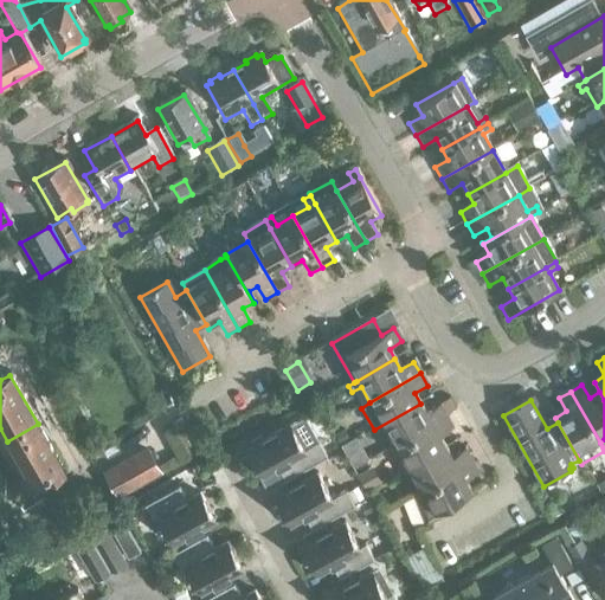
[(439,406),(426,413),(420,404),(374,430),(378,437),(386,431),(396,447),(445,418),(439,406)]
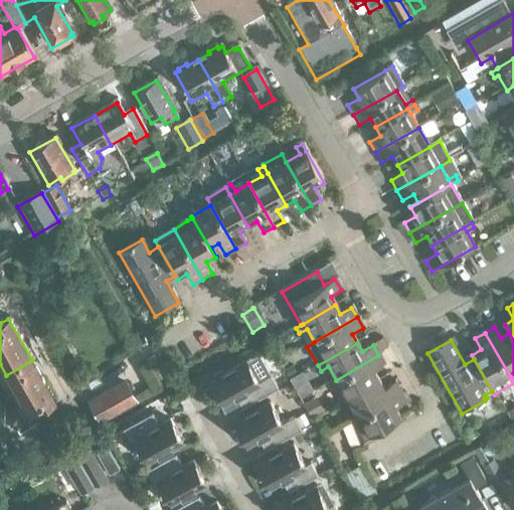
[(279,363),(289,357),(283,346),(272,352),(279,363)]
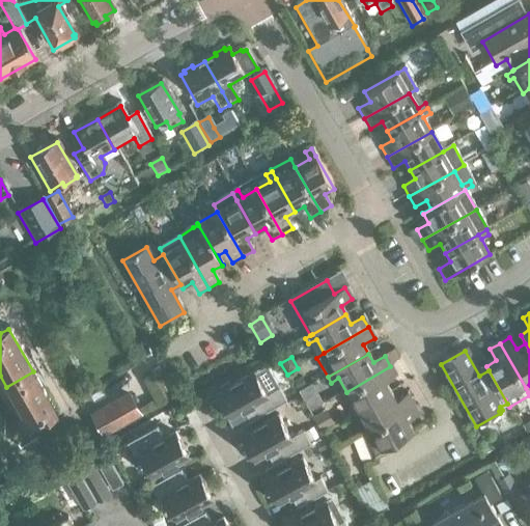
[(351,416),(390,392),(386,384),(397,378),(390,366),(346,392),(354,406),(346,410),(351,416)]
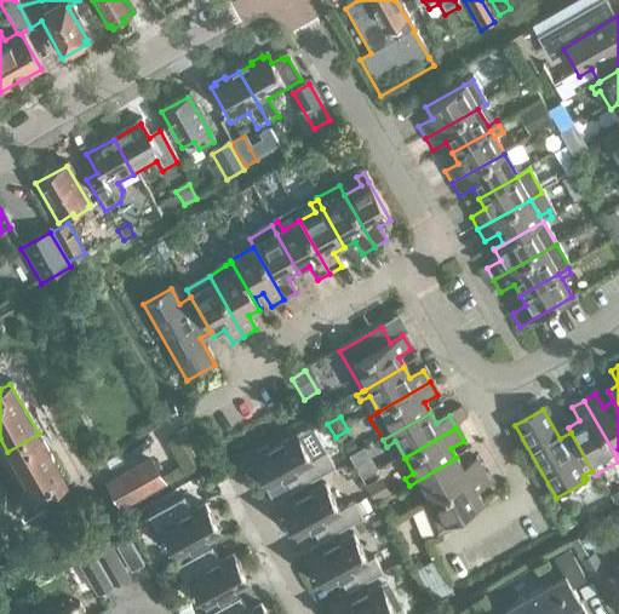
[(39,434),(7,452),(32,495),(45,488),(49,495),(68,485),(39,434)]
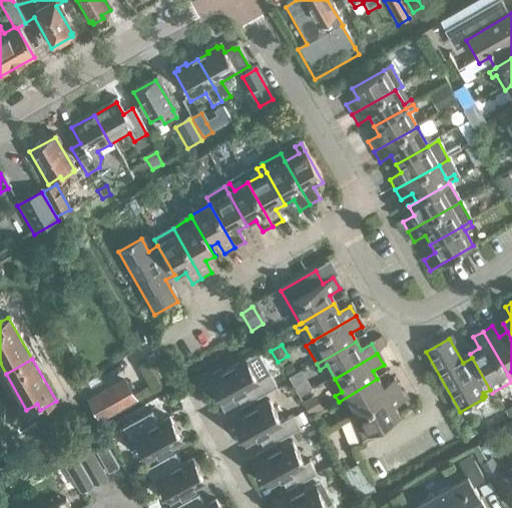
[(215,388),(213,389),(222,405),(233,398),(240,410),(277,390),(269,377),(257,384),(244,362),(209,382),(210,383),(212,382),(215,388)]
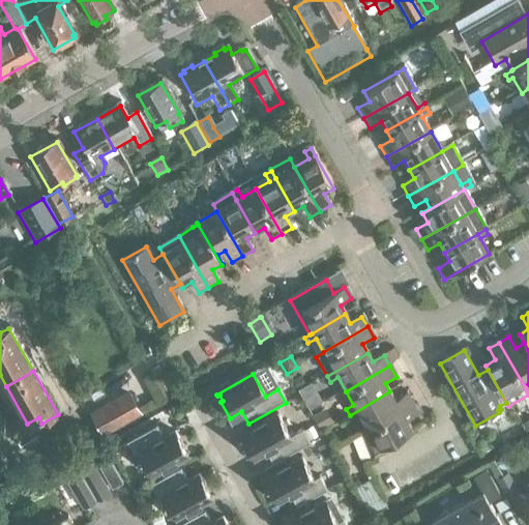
[(300,380),(292,384),(297,392),(301,390),(304,388),(300,380)]
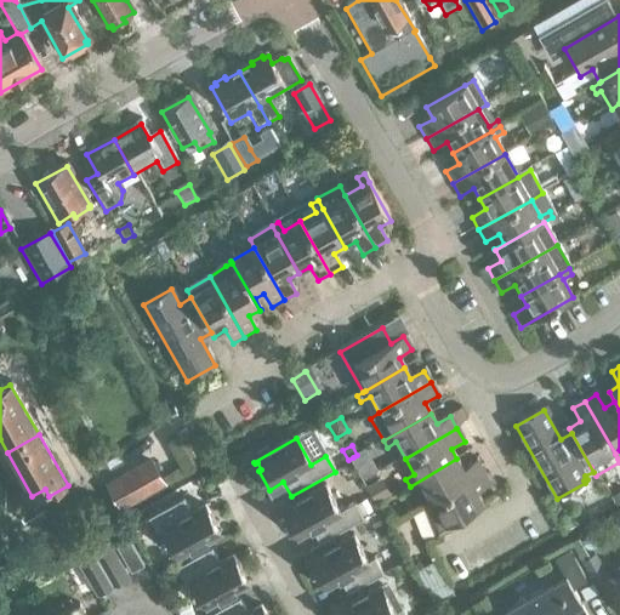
[(353,457),(348,460),(362,483),(377,473),(365,451),(357,455),(353,457)]
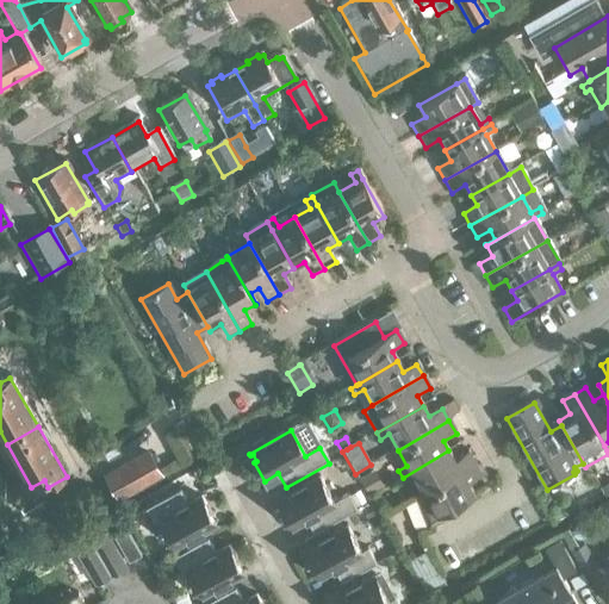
[(454,461),(448,450),(403,478),(405,484),(414,479),(423,496),(474,466),(467,454),(454,461)]
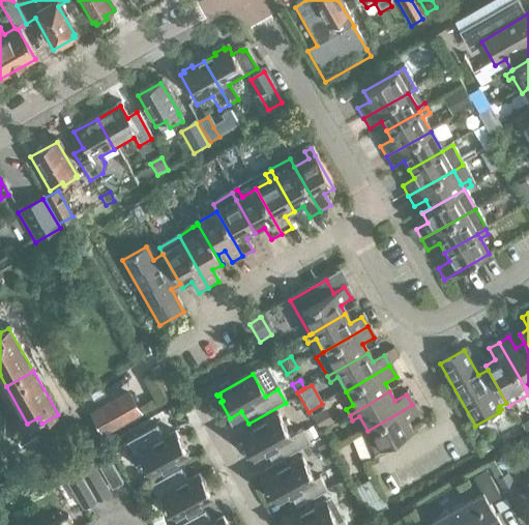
[(381,449),(412,432),(407,421),(418,415),(412,405),(368,431),(362,434),(373,462),(384,455),(381,449)]
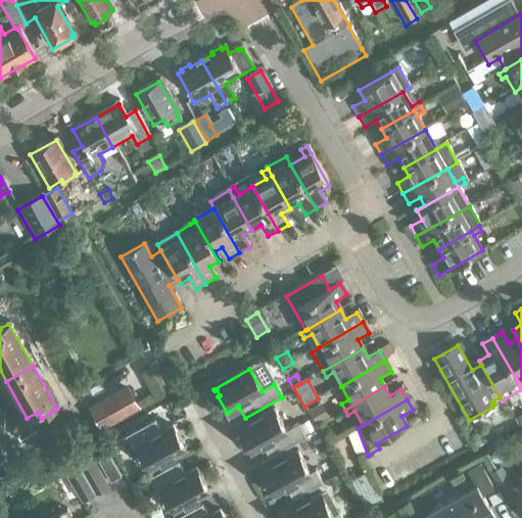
[(316,426),(329,419),(321,405),(307,412),(316,426)]
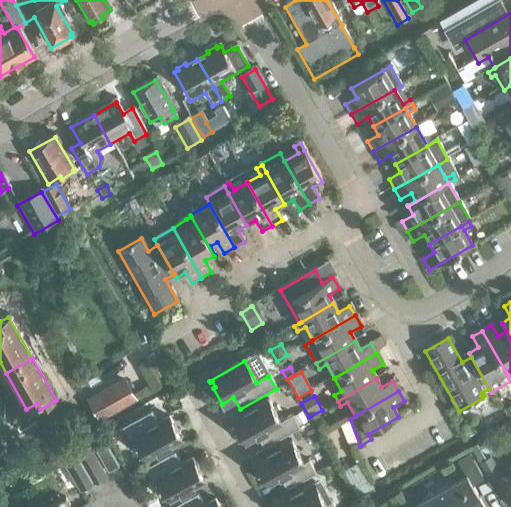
[(110,417),(100,399),(90,405),(99,423),(110,417)]
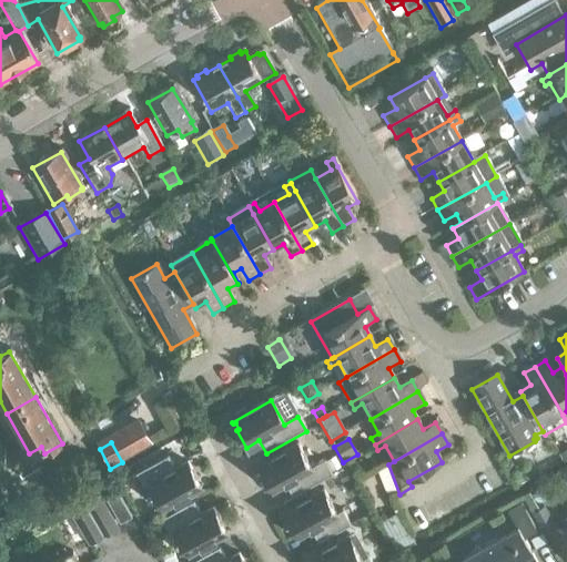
[(264,474),(262,476),(272,493),(284,487),(292,500),(332,478),(323,463),(310,471),(296,447),(259,468),(259,469),(261,469),(264,474)]
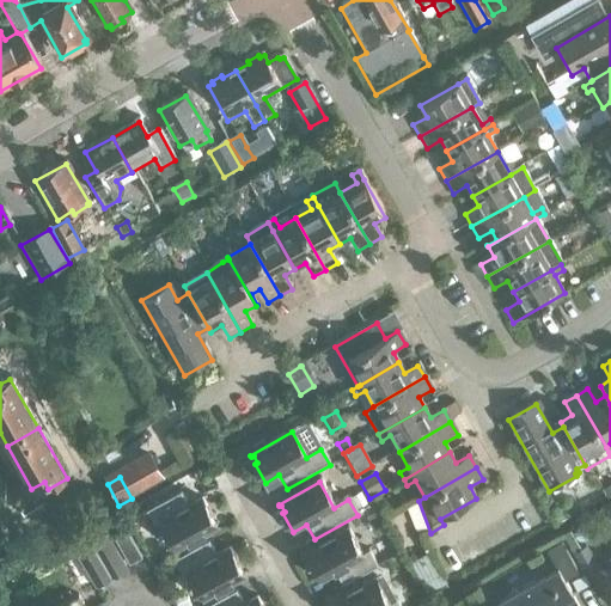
[(146,514),(154,530),(160,526),(175,552),(217,528),(217,527),(214,528),(211,521),(212,520),(202,501),(188,508),(181,495),(146,514)]
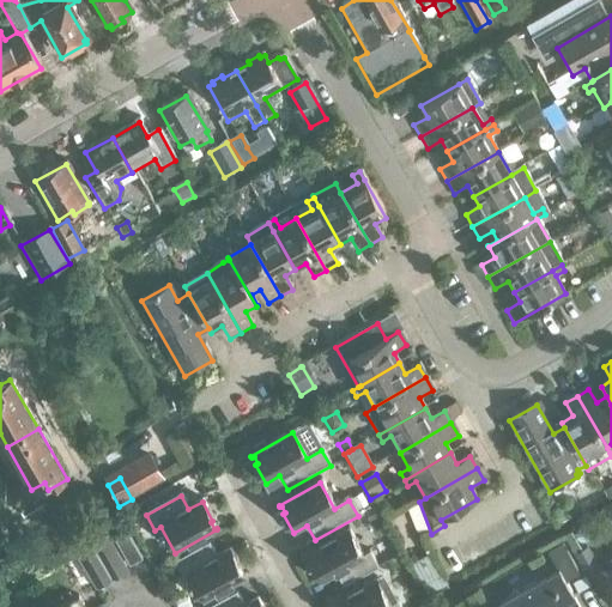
[(361,497),(350,502),(357,514),(368,508),(361,497)]
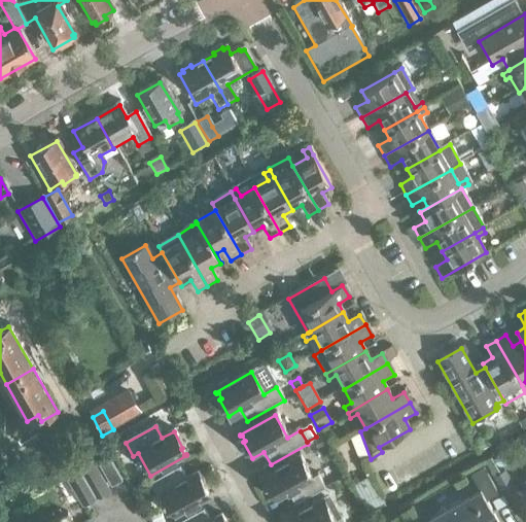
[(486,439),(474,445),(479,454),(491,447),(486,439)]
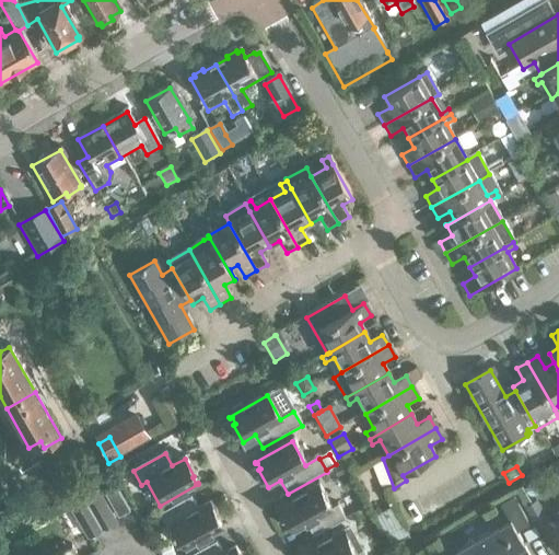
[(286,513),(283,515),(293,532),(305,525),(313,539),(345,521),(336,507),(330,510),(317,486),(280,508),(280,509),(282,508),(286,513)]
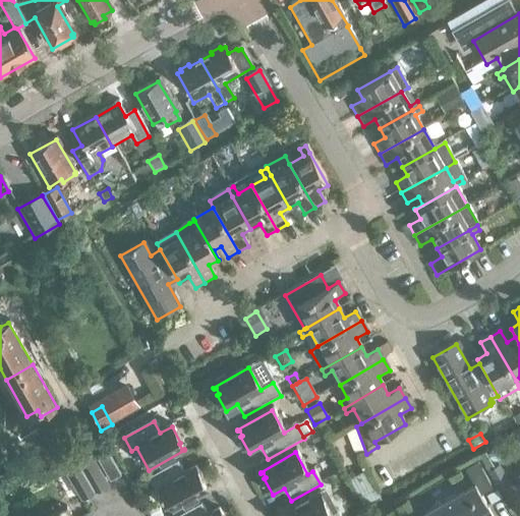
[(488,472),(486,474),(499,494),(510,488),(498,468),(496,469),(486,454),(480,458),(488,472)]
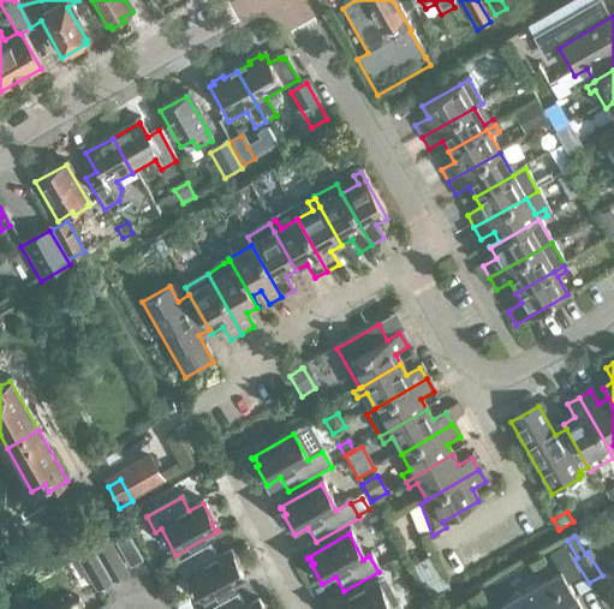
[(142,563),(127,537),(115,544),(130,571),(142,563)]
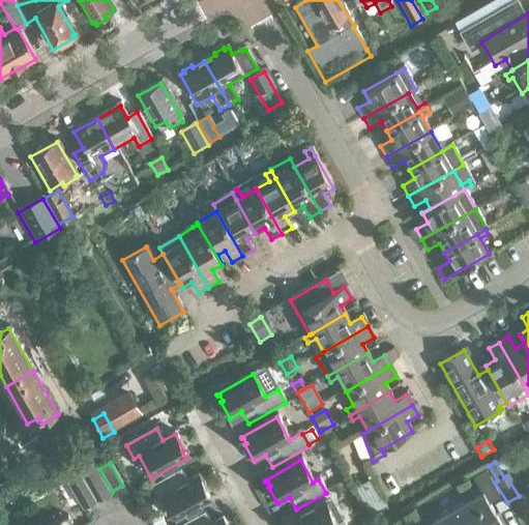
[(66,482),(83,509),(109,495),(92,466),(66,482)]
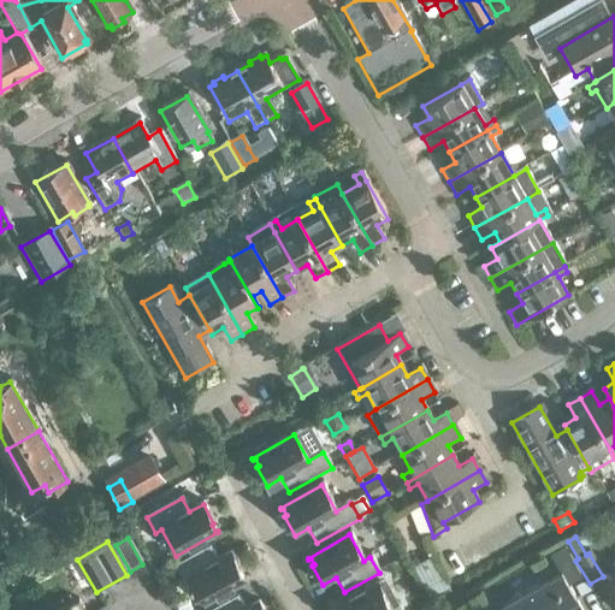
[(240,575),(242,574),(231,555),(217,562),(210,548),(175,567),(183,582),(189,579),(203,605),(246,581),(246,580),(243,581),(240,575)]
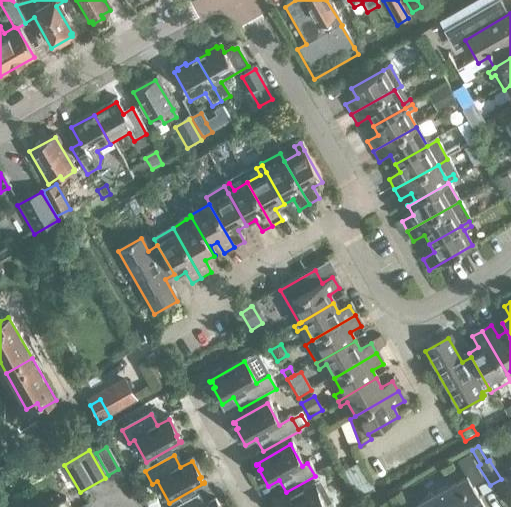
[(464,477),(413,506),(481,506),(477,500),(478,499),(472,487),(482,481),(468,457),(456,464),(464,477)]
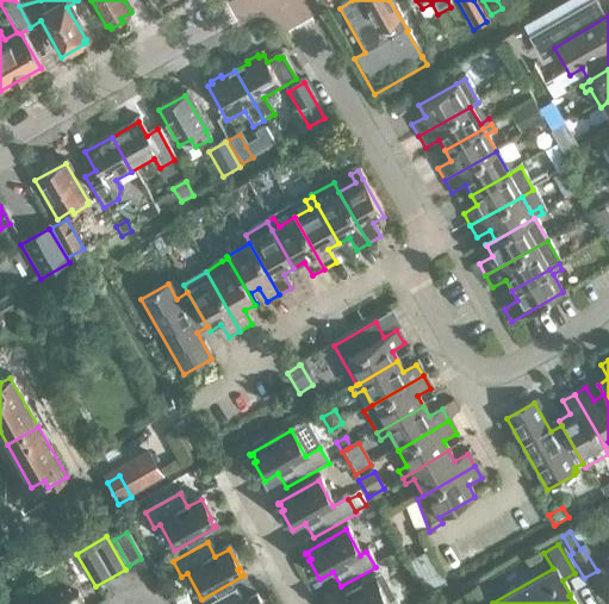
[(423,589),(441,579),(433,566),(416,574),(423,589)]
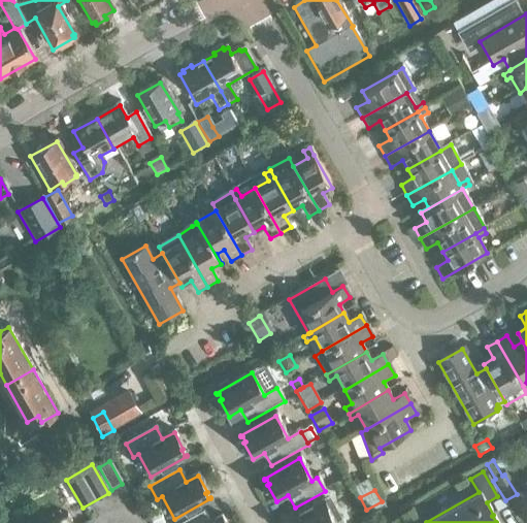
[(341,522),(340,520),(337,522),(334,522),(323,501),(288,521),(288,522),(290,521),(291,522),(341,522)]
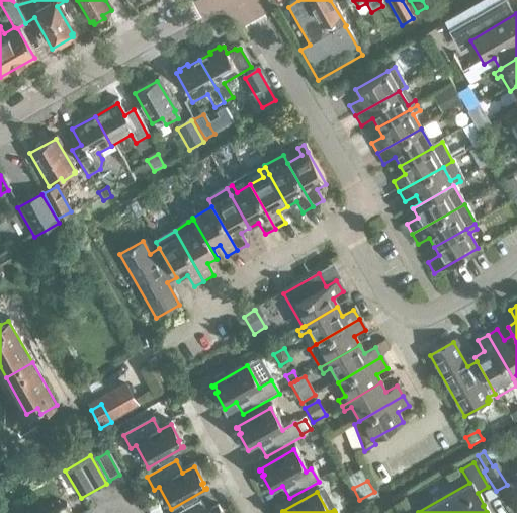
[(199,502),(180,512),(220,512),(218,508),(209,512),(204,512),(199,502)]
